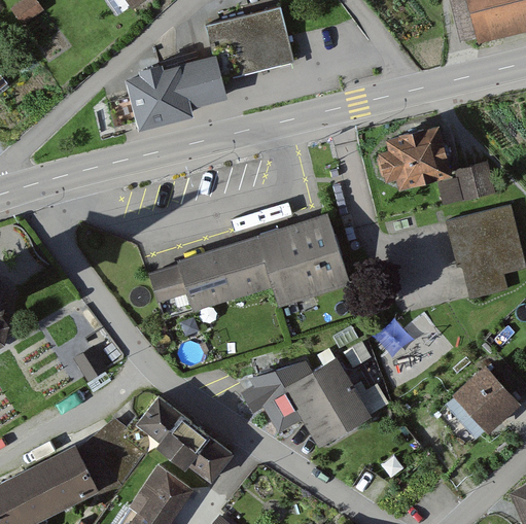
[(477,39),(466,0),(449,0),(460,43),(477,39)]
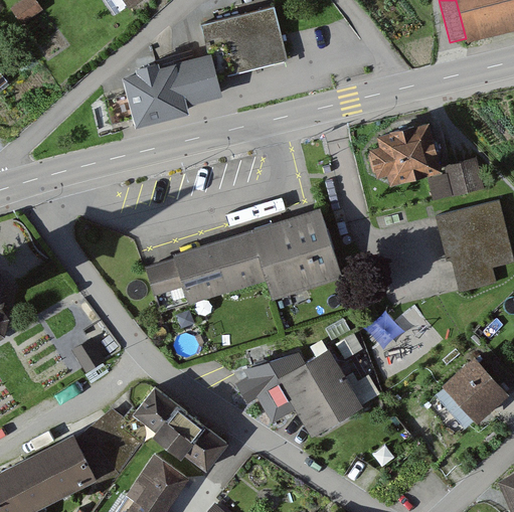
[(513,0),(456,0),(466,38),(467,41),(513,29),(513,0)]
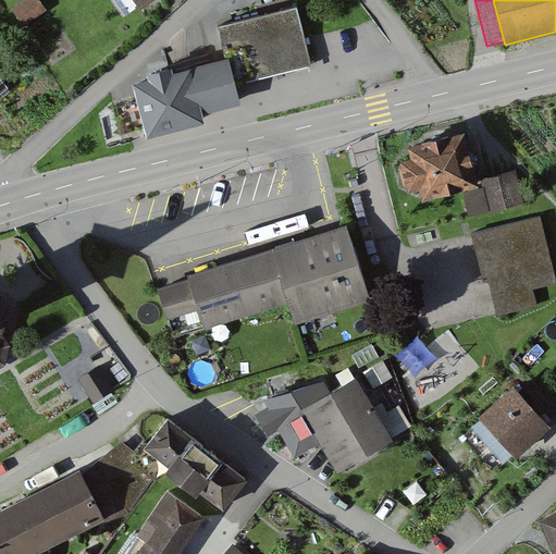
[(225,60),(232,86),(311,66),(297,9),(218,27),(225,60)]
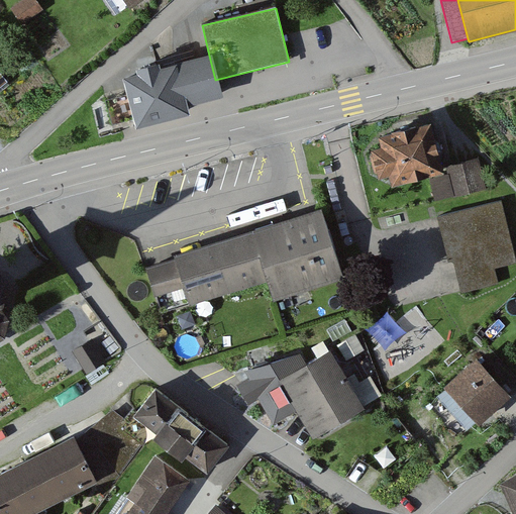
[(215,80),(209,56),(161,68),(159,62),(135,68),(137,73),(123,77),(127,94),(134,120),(135,127),(189,114),(187,106),(219,98),(215,80)]
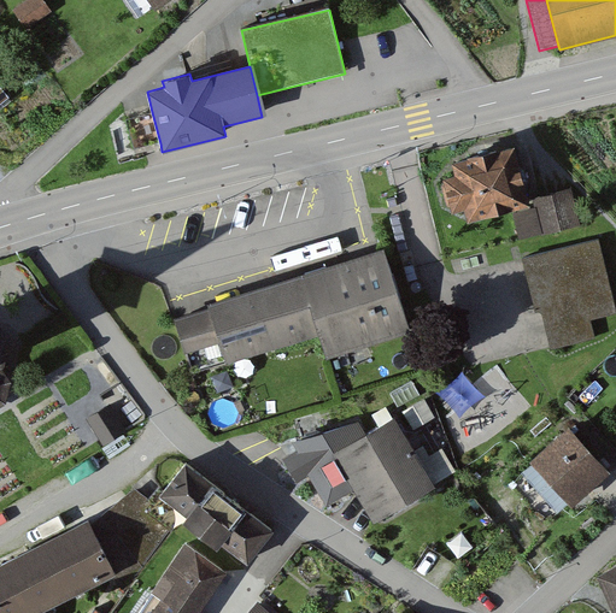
[(160,143),(152,112),(125,118),(134,149),(160,143)]
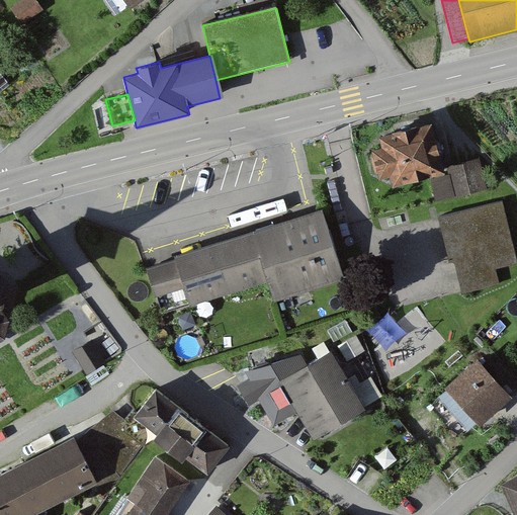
[(433,121),(379,135),(382,146),(371,149),(378,178),(392,175),(394,184),(445,171),(433,121)]
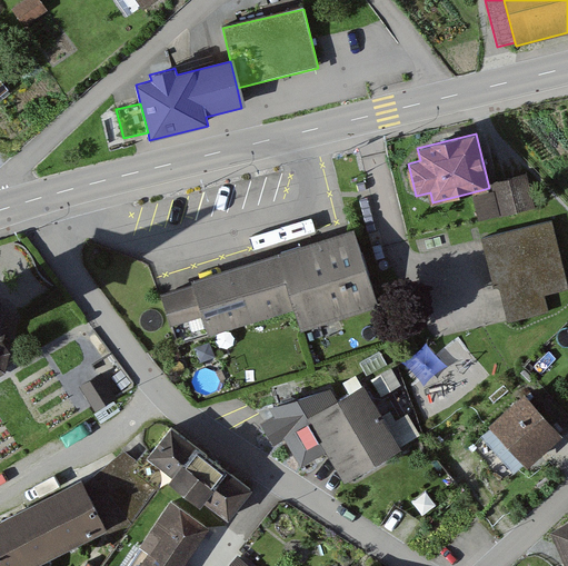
[(526,178),(491,185),(494,194),(499,218),(532,210),(526,178)]
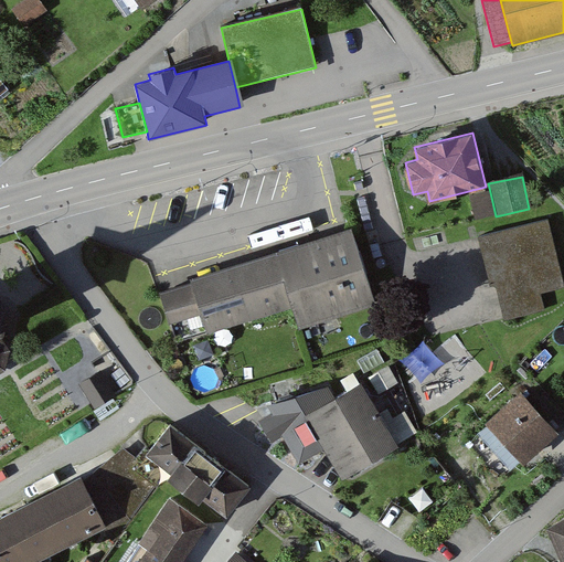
[(496,216),(490,192),(469,197),(475,221),(496,216)]
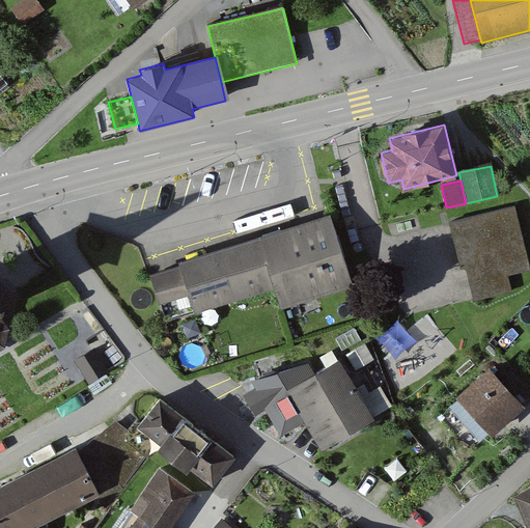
[(529,269),(514,207),(449,224),(461,269),(466,267),(474,303),(512,294),(510,285),(529,280),(529,269)]
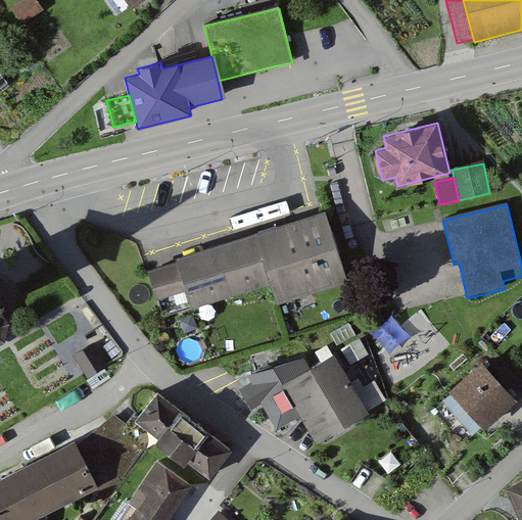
[(325,214),(256,233),(272,284),(277,304),(346,282),(325,214)]
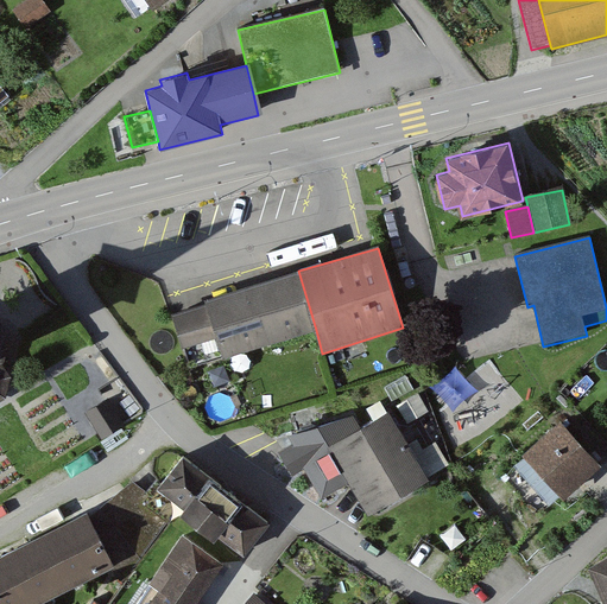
[(207,306),(174,316),(189,368),(316,330),(298,271),(204,299),(207,306)]
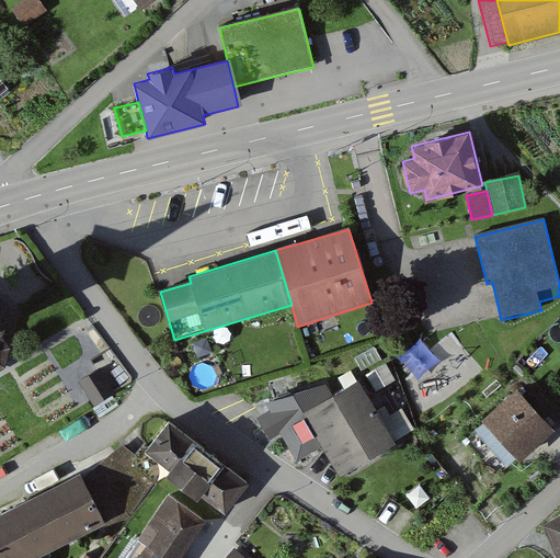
[(91,382),(105,402),(117,395),(102,374),(91,382)]
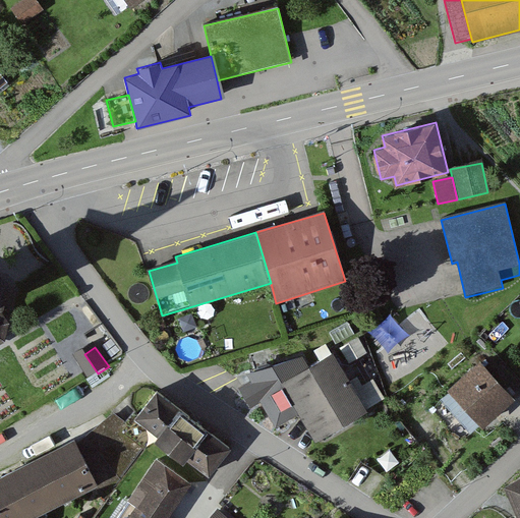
[(304,370),(283,383),(302,416),(318,442),(367,412),(333,353),(304,370)]
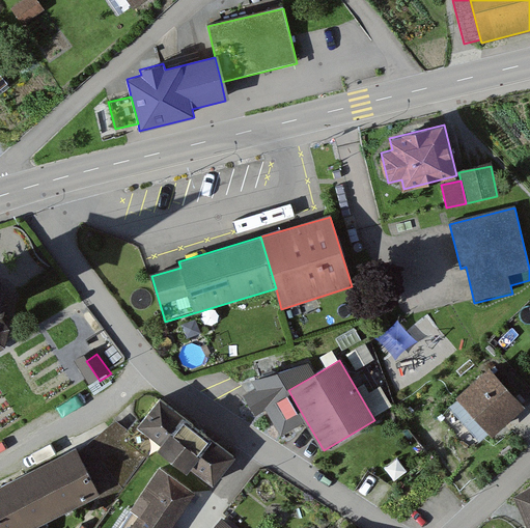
[(288,390),(310,378),(306,365),(250,381),(256,390),(243,396),(255,419),(266,413),(280,439),(308,424),(288,390)]
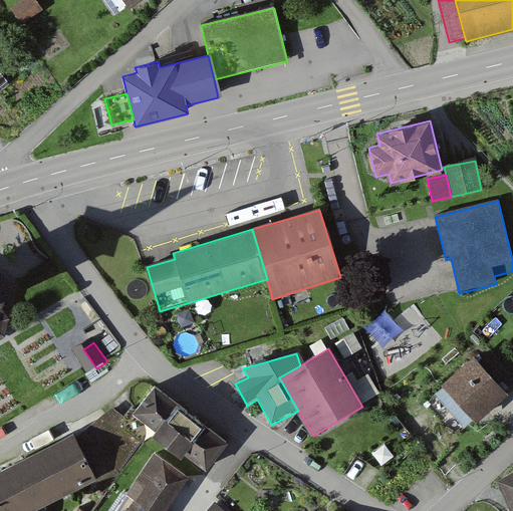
[(508,395),(473,356),(441,386),(443,387),(474,421),(477,424),(508,395)]
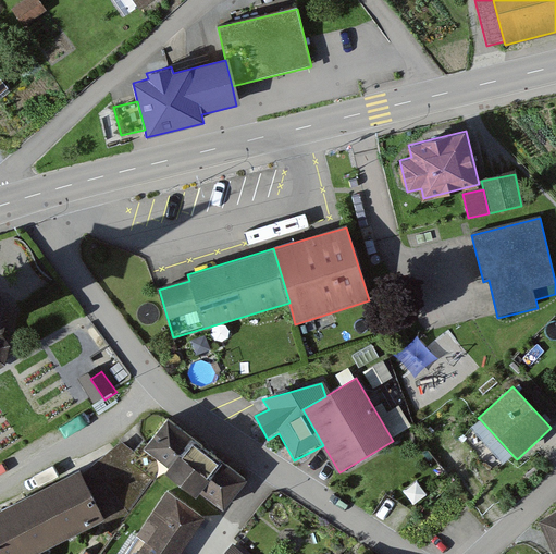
[(402,407),(382,417),(393,439),(412,429),(402,407)]
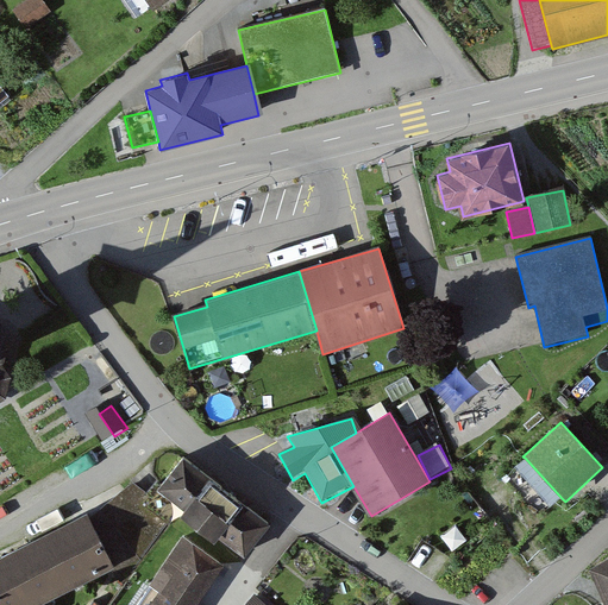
[(562,498),(525,458),(501,478),(538,520),(562,498)]
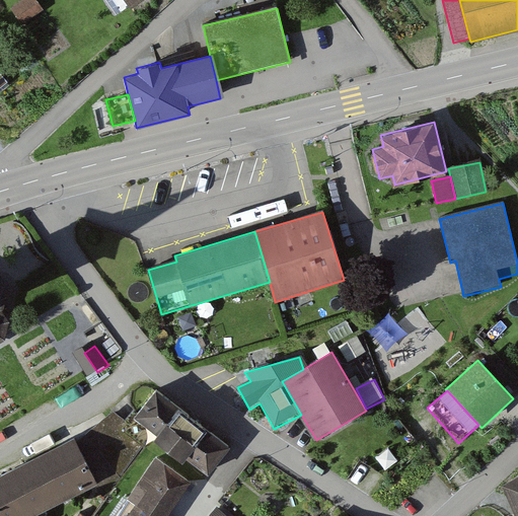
[(228,448),(157,392),(137,418),(156,433),(152,439),(181,462),(185,457),(207,474),(228,448)]
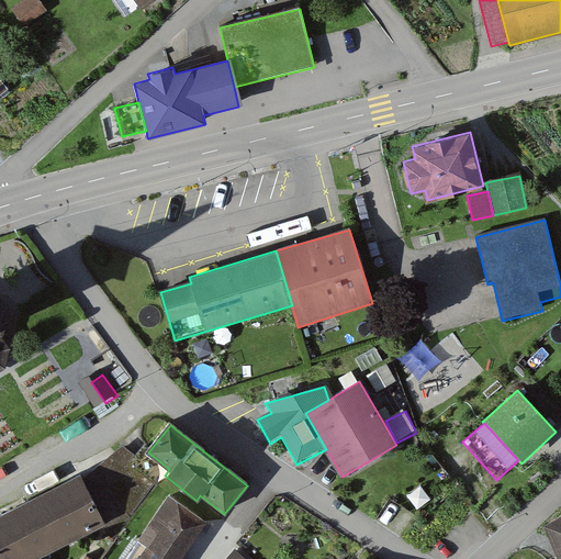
[(169,469),(148,453),(144,448),(135,458),(122,447),(93,472),(128,524),(165,476),(169,469)]
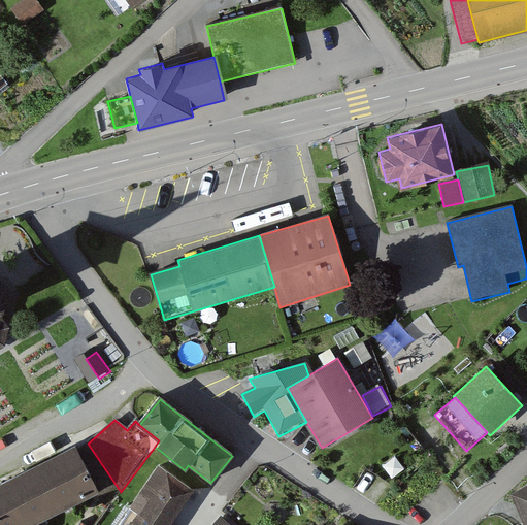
[(75,449),(0,486),(0,524),(35,524),(35,523),(97,492),(75,449)]
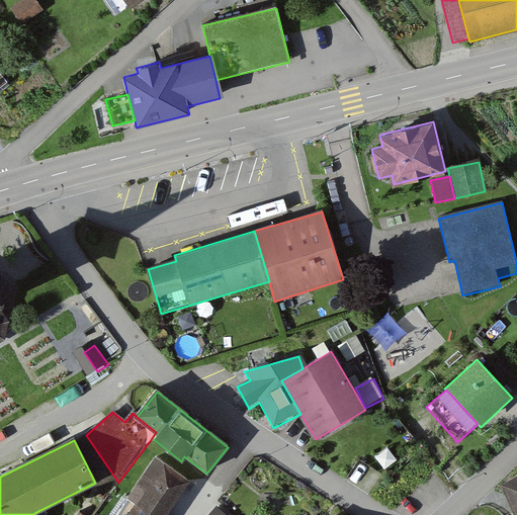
[(167,514),(189,484),(152,457),(136,483),(150,493),(133,514),(167,514)]
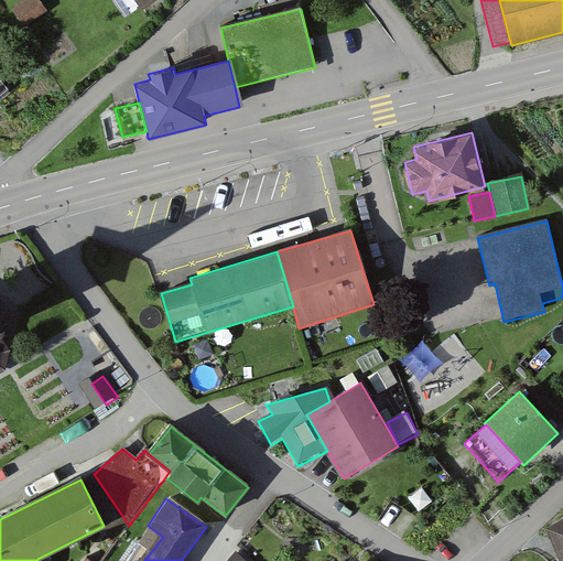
[(562,560),(562,517),(545,527),(559,560),(562,560)]
